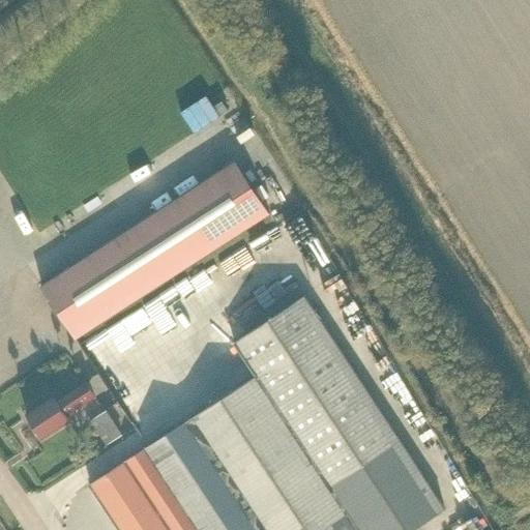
[(197,127),(224,110),(209,88),(182,105),(197,127)]
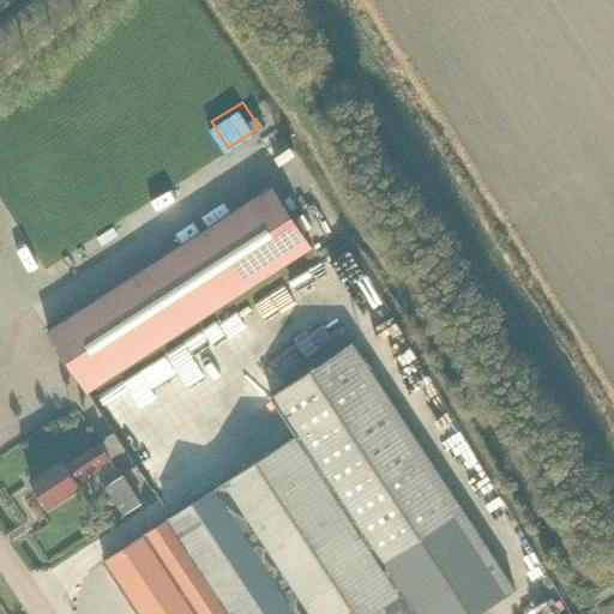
[(151,264),(48,330),(88,391),(191,325),(312,247),(272,185),(151,264)]
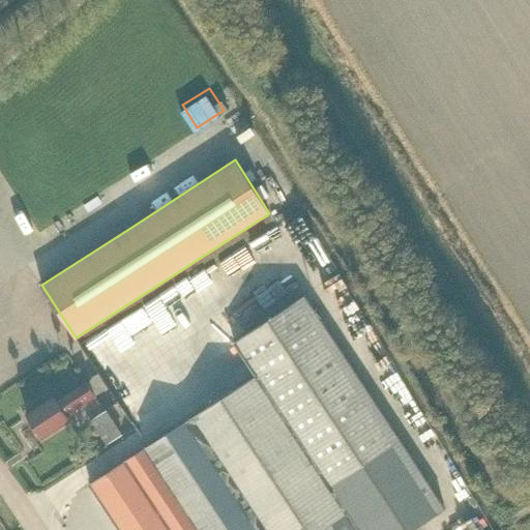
[(257,374),(89,484),(95,493),(119,529),(413,529),(446,508),(304,294),(234,340),(257,374)]
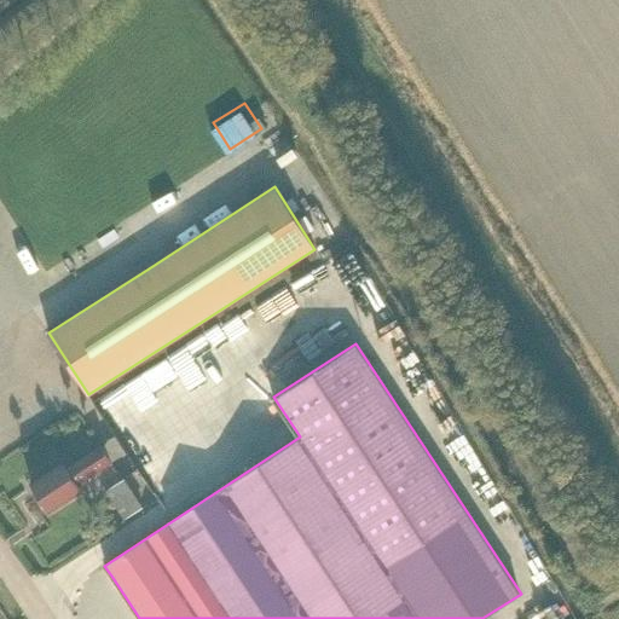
[(76,485),(111,462),(99,446),(65,468),(62,463),(29,484),(47,510),(80,490),(76,485)]
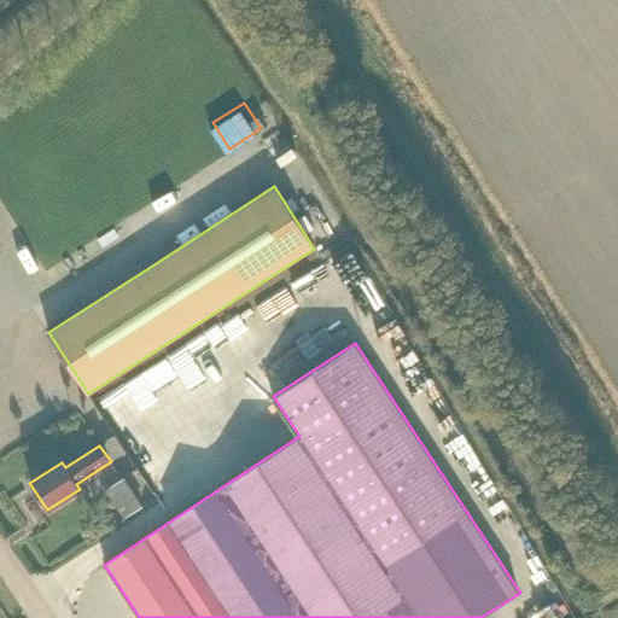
[(144,506),(126,477),(106,489),(124,518),(144,506)]
